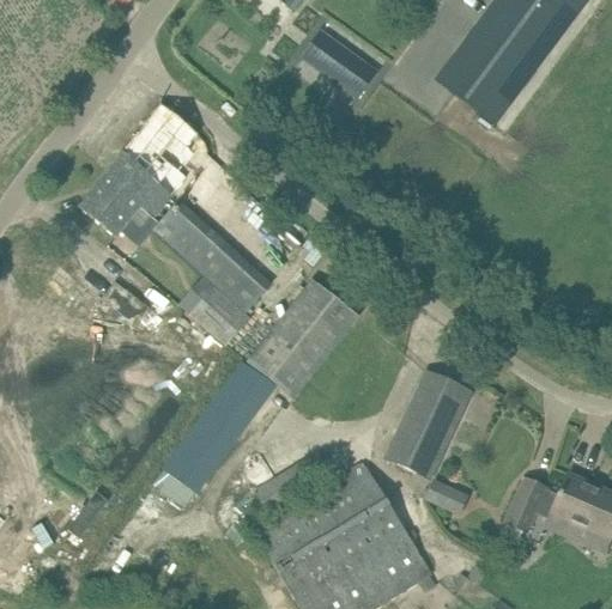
[(496,0),(437,79),(496,122),(586,0),(496,0)]
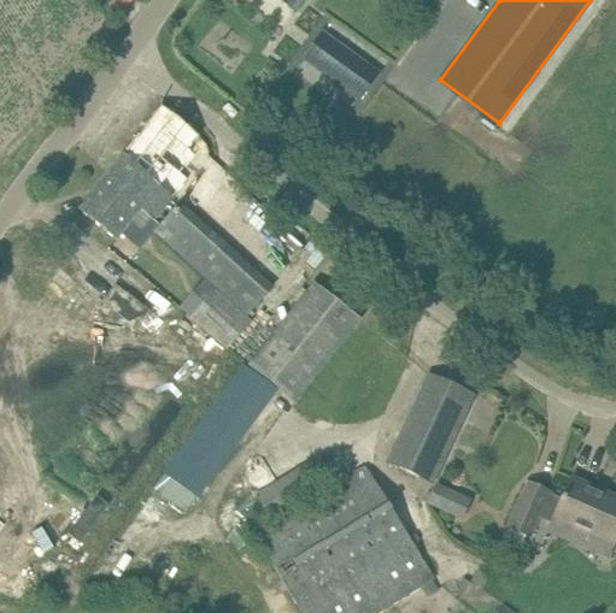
[(305,56),(362,96),(380,70),(324,30),(305,56)]
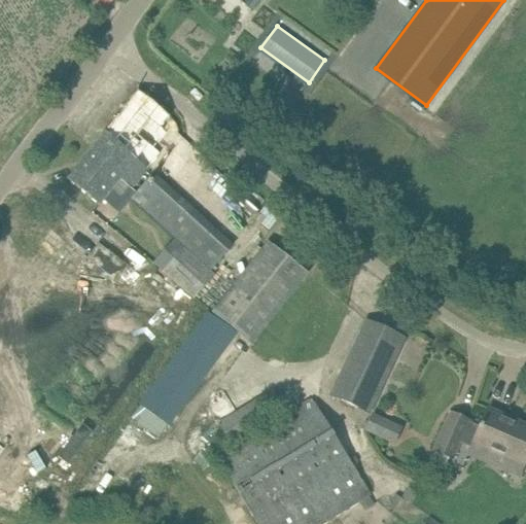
[(248,55),(302,93),(308,83),(255,44),(248,55)]
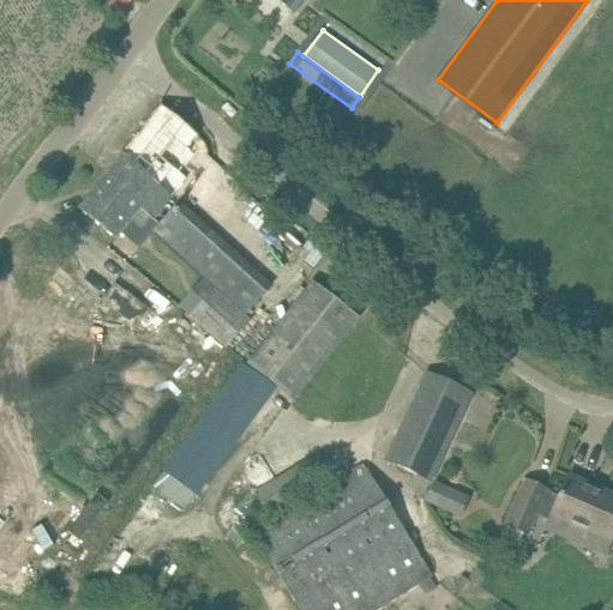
[(80,206),(116,236),(140,206),(155,217),(209,150),(194,138),(198,133),(162,103),(80,206)]
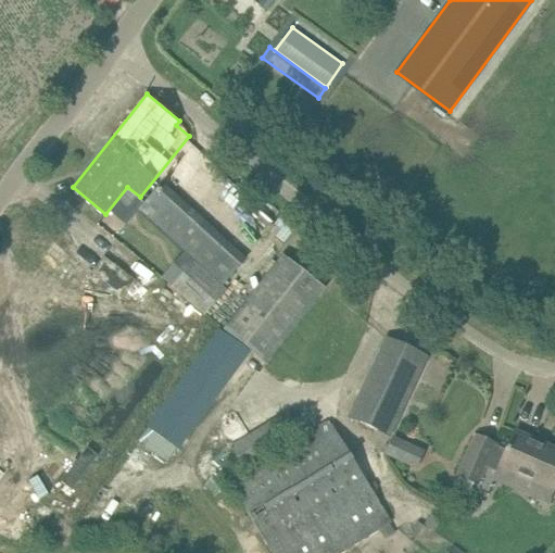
[(305,96),(297,107),(305,113),(313,102),(305,96)]
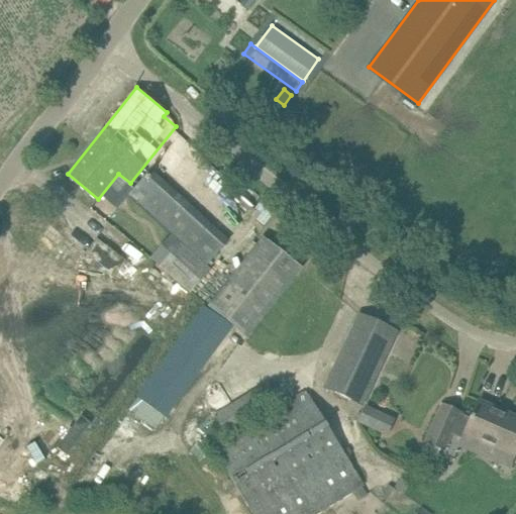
[(151,169),(129,194),(175,234),(197,209),(151,169)]
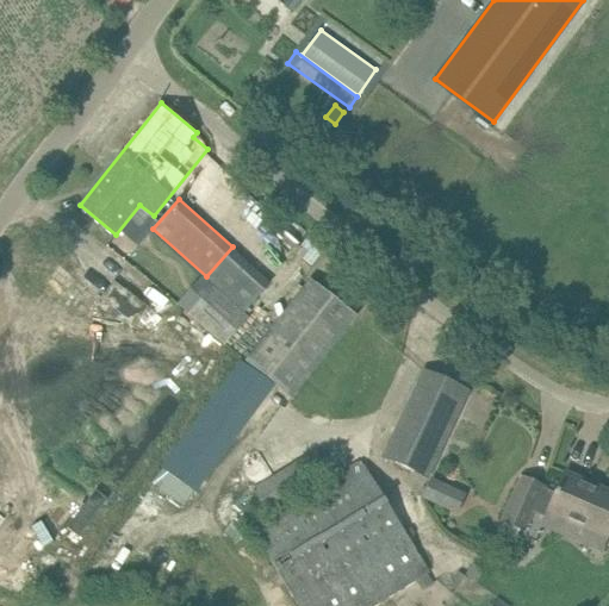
[(18,306),(5,323),(8,325),(6,328),(37,353),(50,336),(68,349),(74,342),(88,351),(110,323),(97,313),(99,310),(67,285),(61,292),(41,276),(26,295),(30,298),(22,308),(18,306)]
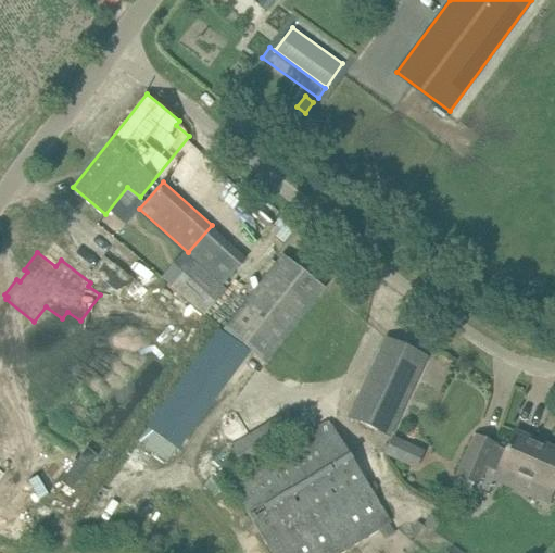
[(225,328),(266,361),(326,285),(285,253),(225,328)]
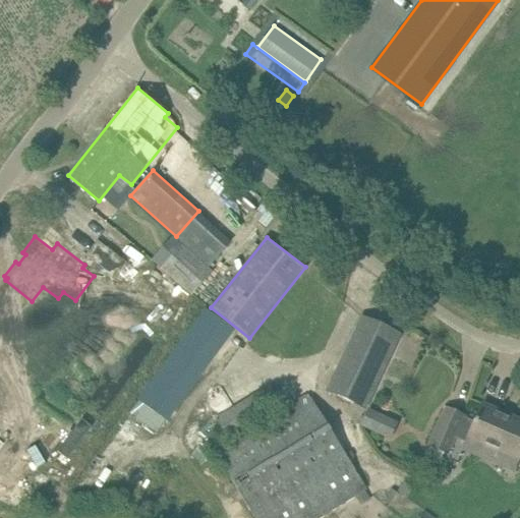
[(98,238),(87,252),(112,273),(124,259),(98,238)]
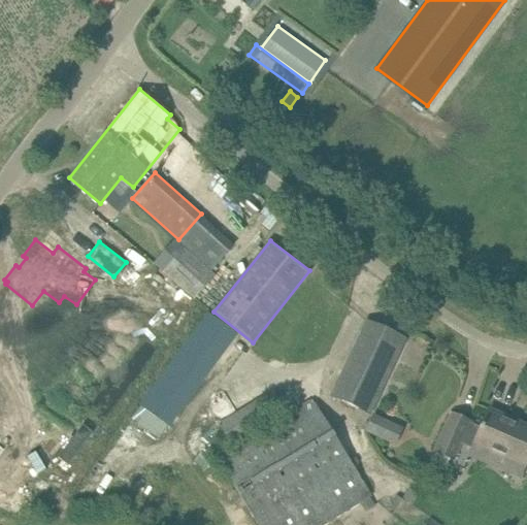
[(165,269),(195,297),(217,273),(186,245),(165,269)]
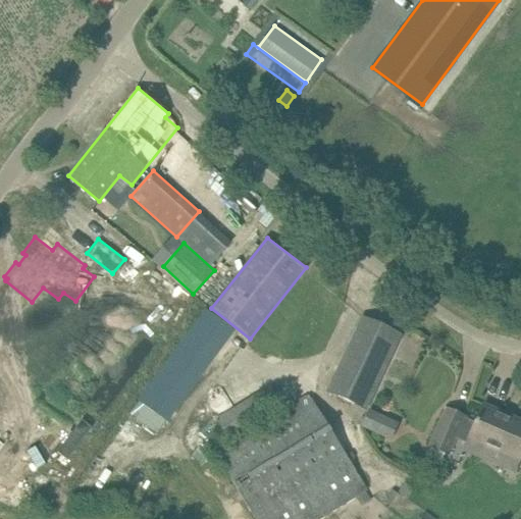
[(206,307),(188,331),(217,353),(236,328),(206,307)]
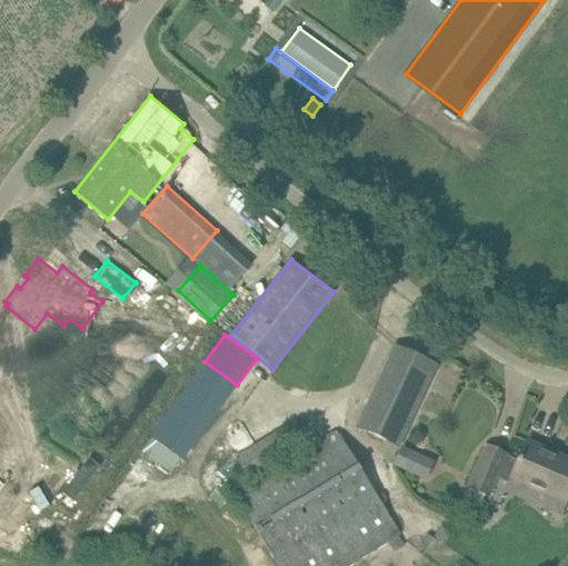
[(398,438),(436,358),(397,340),(360,420),(398,438)]
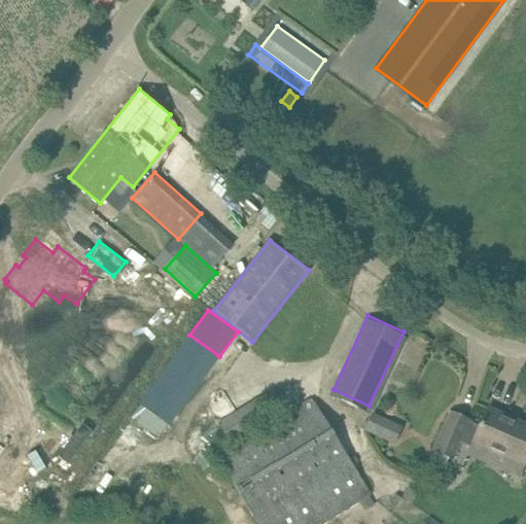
[(168,363),(139,404),(141,405),(168,424),(170,425),(199,386),(219,356),(189,335),(168,363)]
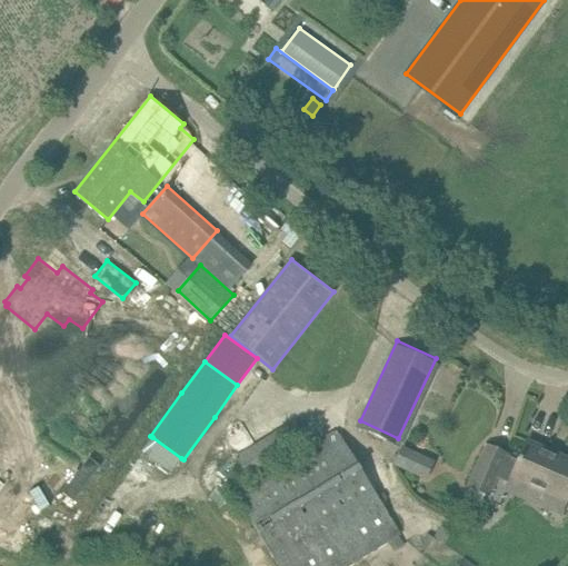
[(259,473),(259,474),(232,490),(280,565),(348,565),(401,534),(336,428),(310,444),(295,419),(236,455),(249,478),(259,473)]
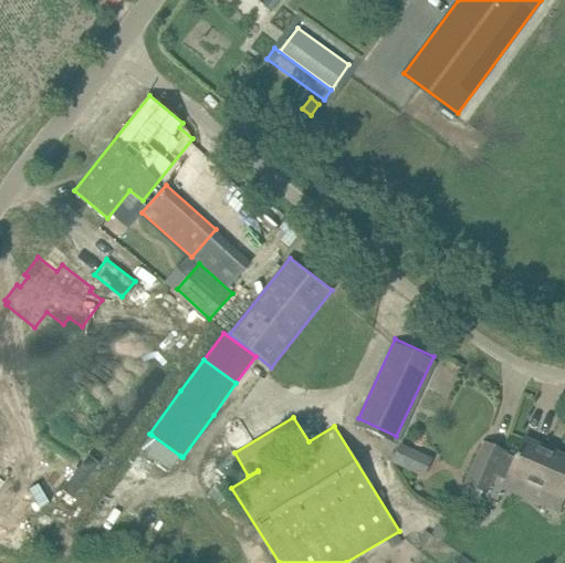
[(478,461),(468,483),(488,491),(492,480),(495,473),(506,478),(508,477),(527,486),(523,498),(557,512),(564,494),(564,455),(525,437),(521,447),(516,456),(504,450),(505,449),(487,441),(478,461)]
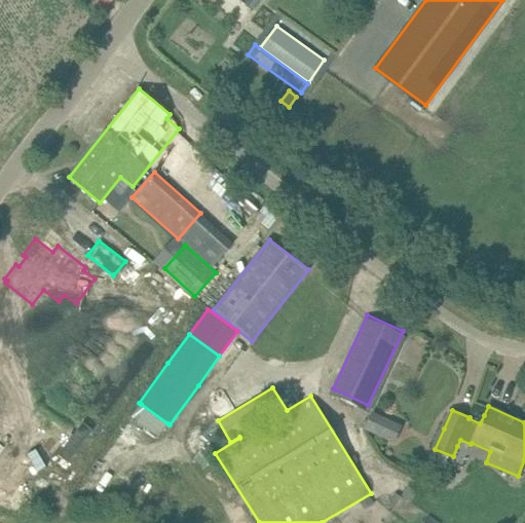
[(373,409),(366,427),(397,440),(404,422),(373,409)]
